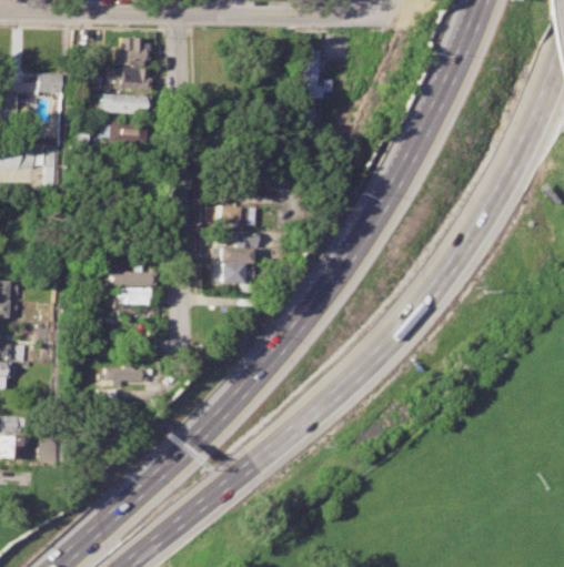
[(119,37),(119,48),(113,48),(113,64),(143,66),(143,59),(148,59),(148,43),(141,43),(141,38),(119,37)]
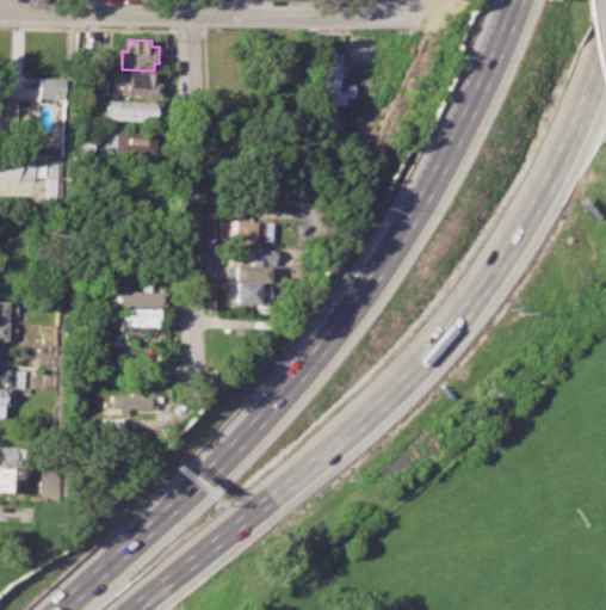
[(326,54),(342,54),(342,103),(326,103),(326,54)]
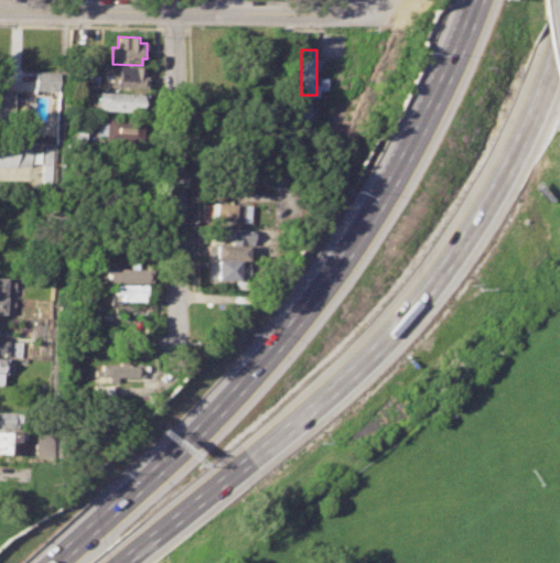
[(150,77),(146,76),(146,67),(114,66),(112,87),(150,88),(150,77)]
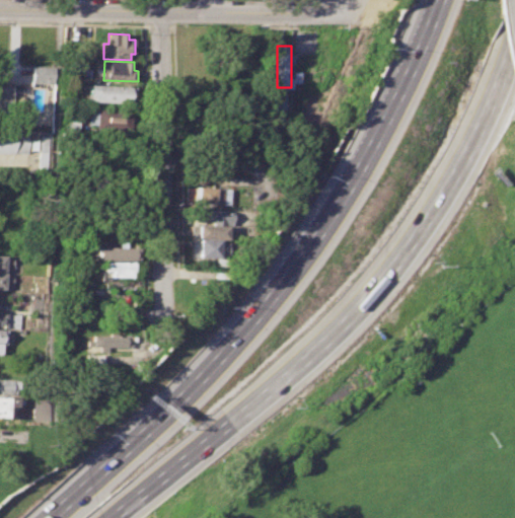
[(35,66),(35,83),(57,84),(57,67),(35,66)]
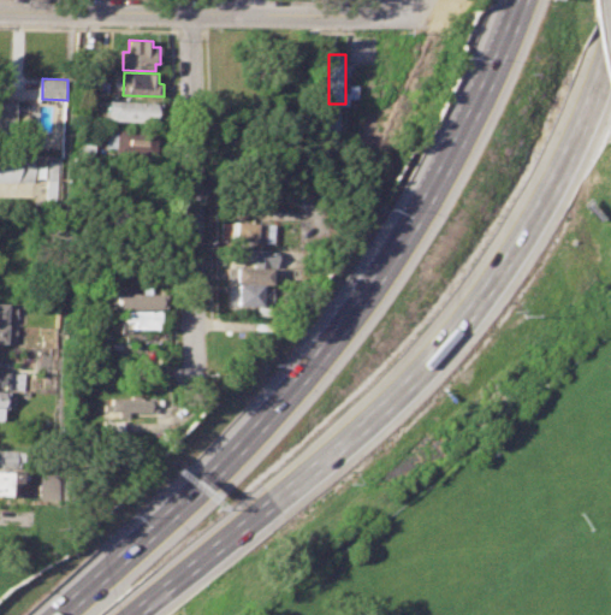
[(0,101),(41,102),(41,139),(0,137),(0,101)]
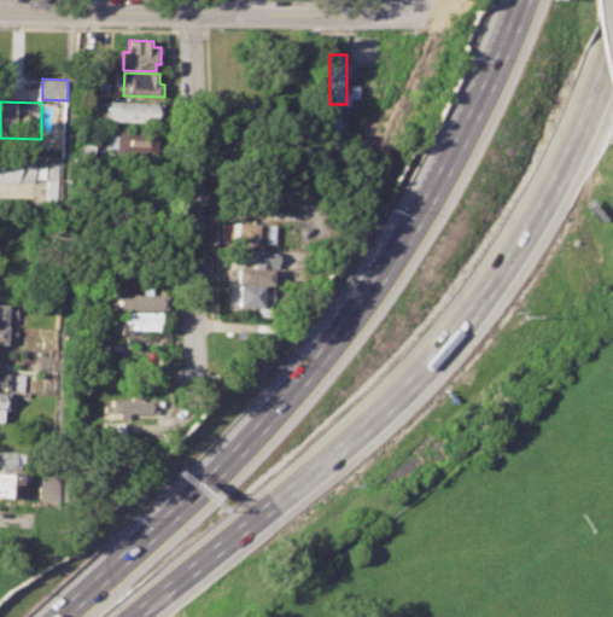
[(161,104),(159,123),(114,121),(114,115),(106,115),(107,102),(161,104)]
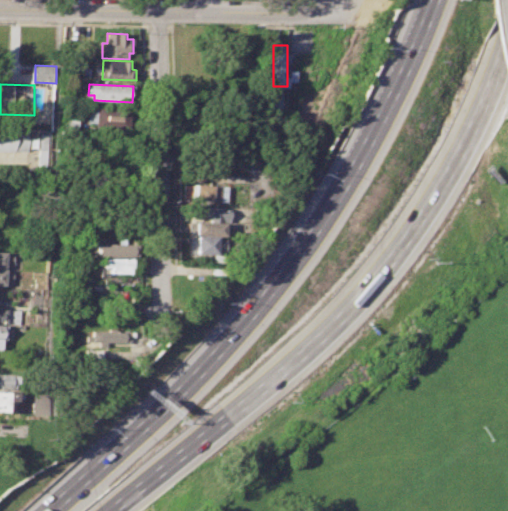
[(132,108),(131,131),(98,130),(98,123),(90,123),(90,114),(93,114),(93,106),(132,108)]
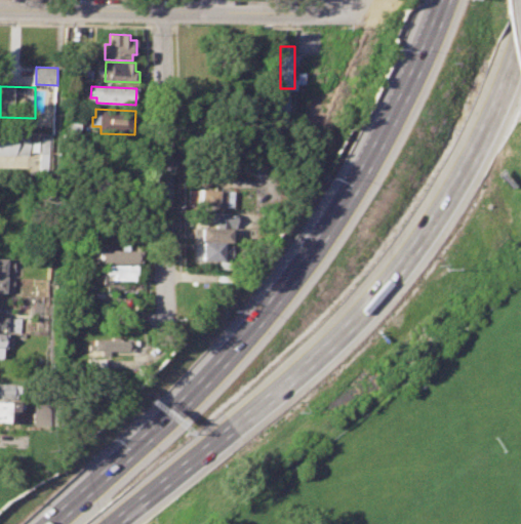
[(67,121),(83,121),(82,139),(66,138),(67,121)]
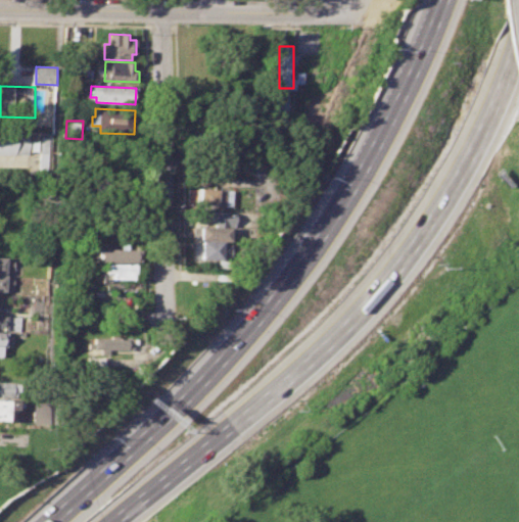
[(0,154),(33,155),(33,134),(0,133),(0,154)]
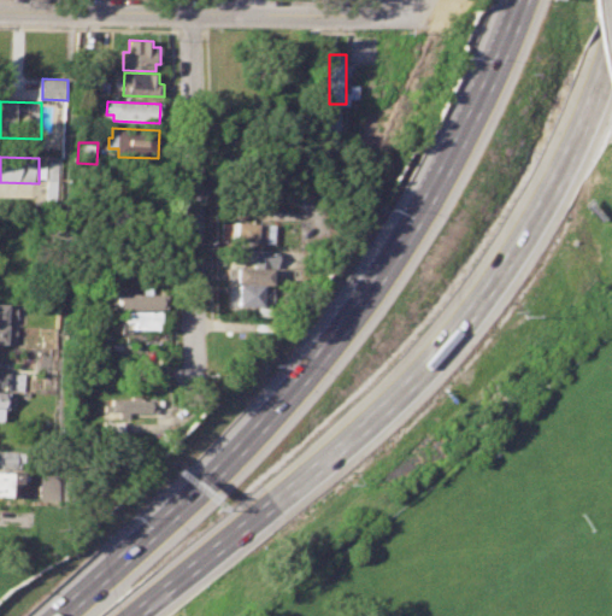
[(52,163),(65,164),(65,183),(52,183),(52,163)]
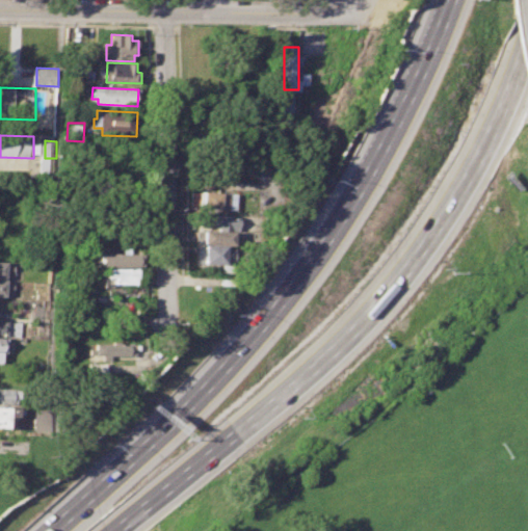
[(194,192),(193,209),(238,211),(239,193),(194,192)]
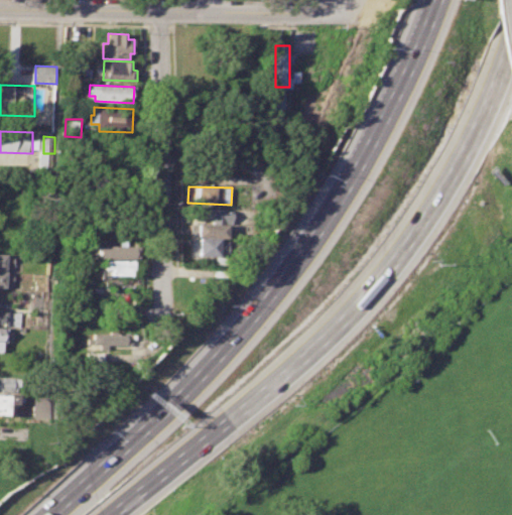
[(198,208),(225,210),(225,211),(233,212),(232,226),(227,225),(212,225),(213,220),(198,219),(198,208)]
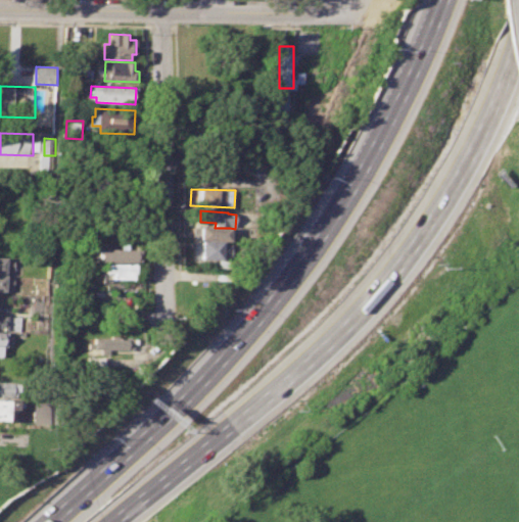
[(199,227),(199,241),(200,241),(221,241),(230,241),(230,228),(215,228),(199,227)]
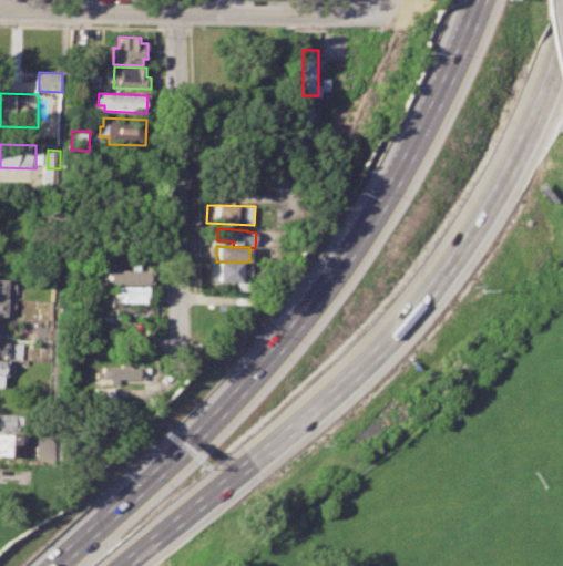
[(217,261),(217,281),(241,281),(239,261),(217,261)]
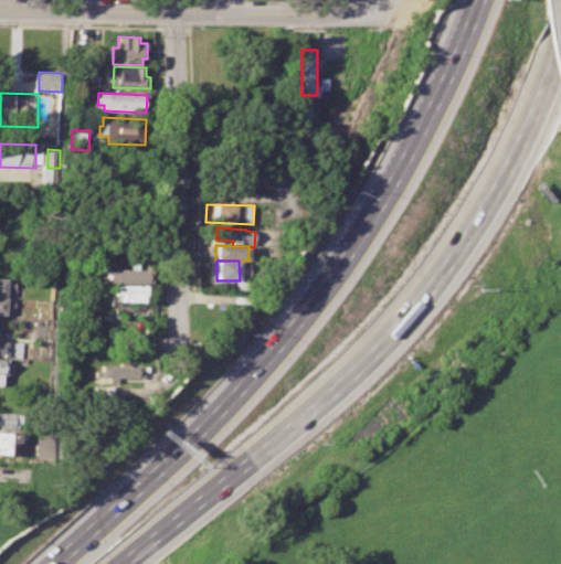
[(147,270),(147,285),(108,284),(108,269),(147,270)]
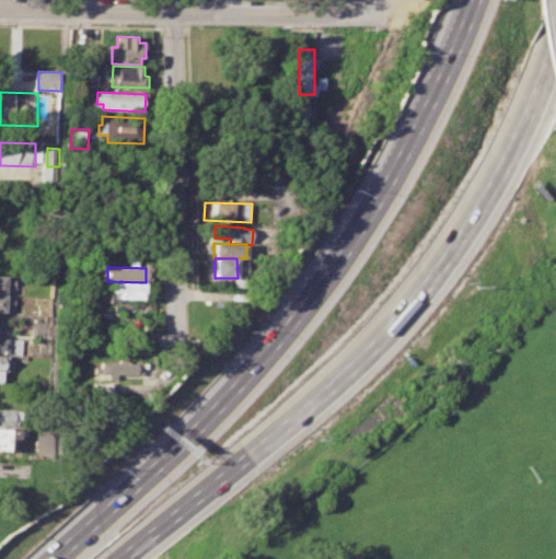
[(0,276),(0,291),(22,293),(23,278),(0,276)]
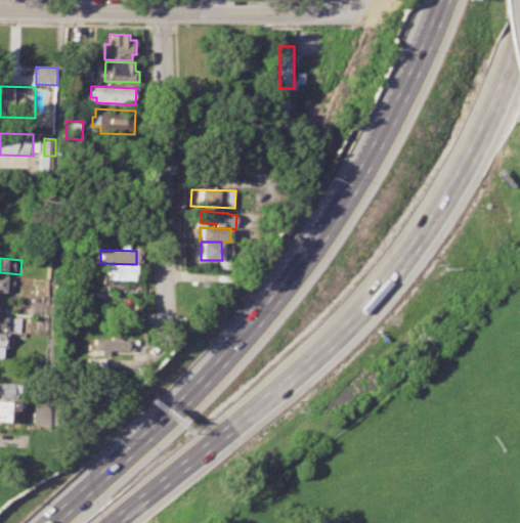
[(134,266),(134,280),(113,279),(114,274),(106,274),(106,265),(134,266)]
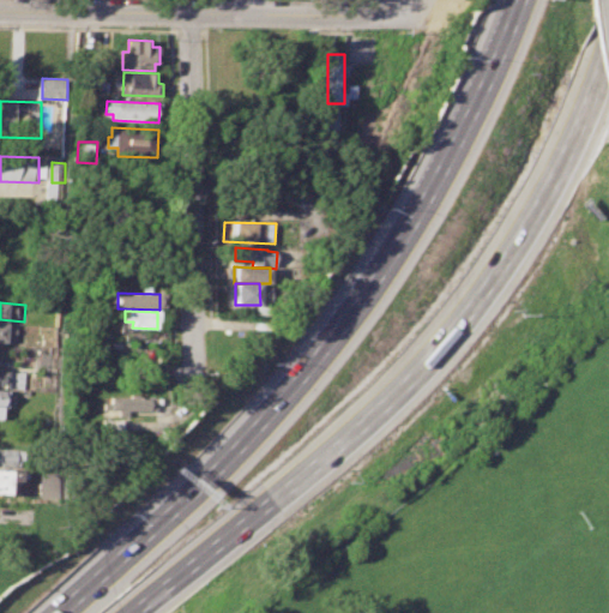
[(0,324),(0,341),(23,343),(24,325),(0,324)]
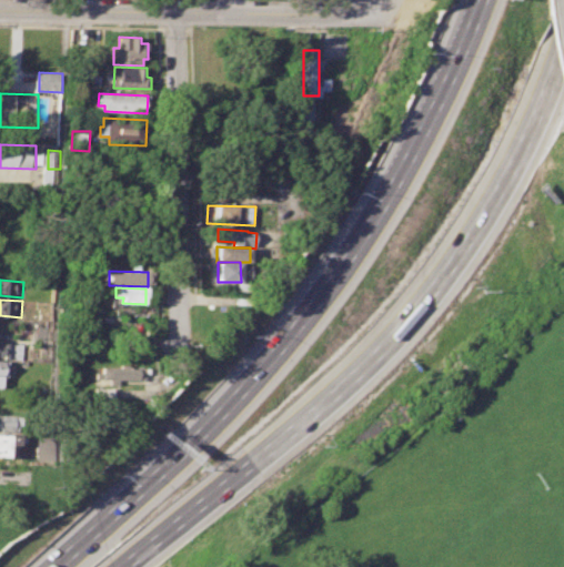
[(0,343),(0,357),(30,360),(30,345),(0,343)]
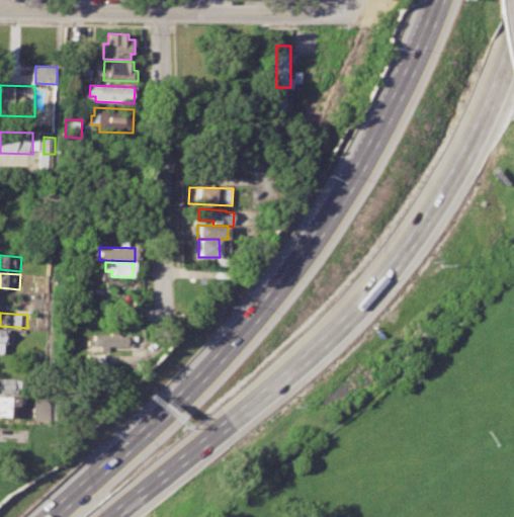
[(0,328),(0,353),(8,354),(9,328),(0,328)]
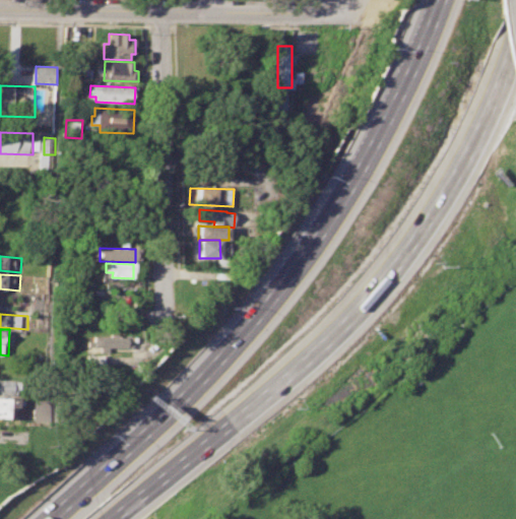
[(129,336),(129,347),(92,347),(92,341),(98,341),(98,337),(129,336)]
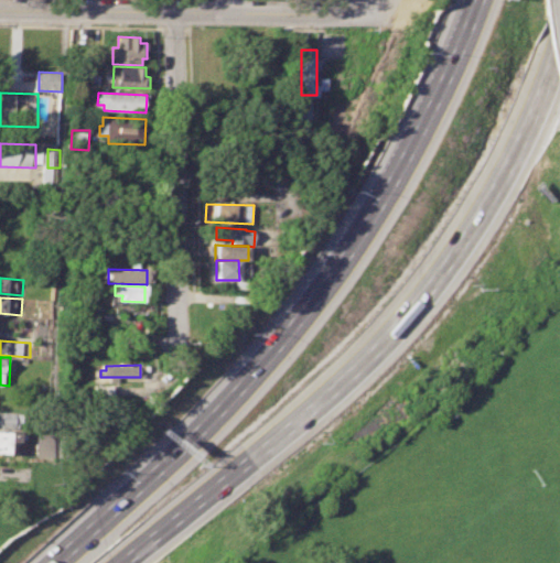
[(118,386),(117,396),(99,394),(99,386),(118,386)]
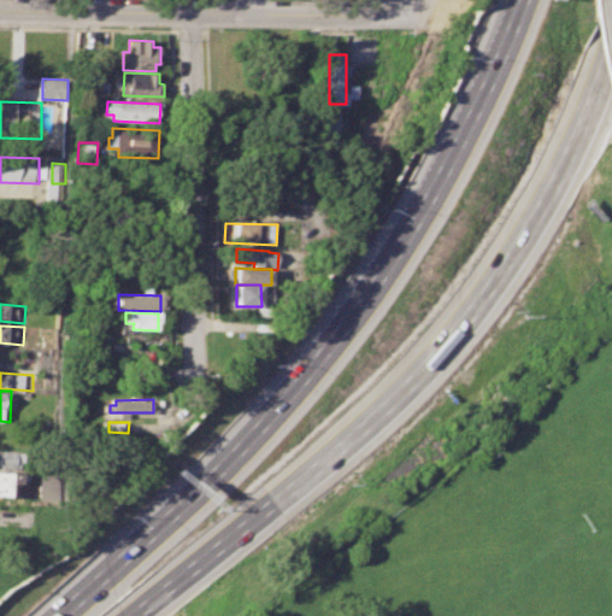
[(0,452),(0,468),(19,469),(19,453),(0,452)]
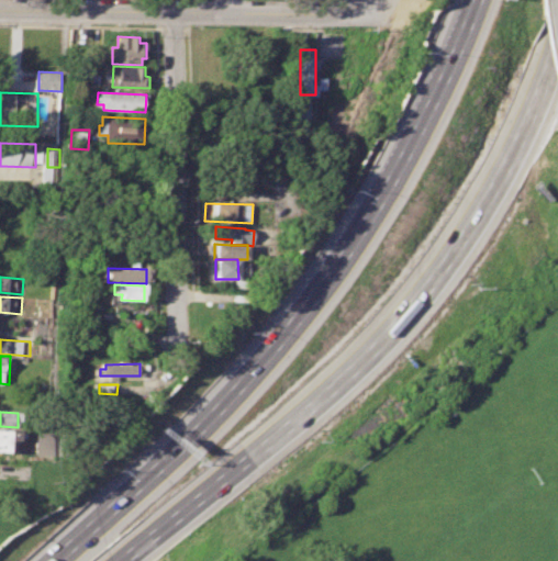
[(0,429),(0,451),(12,452),(13,430),(0,429)]
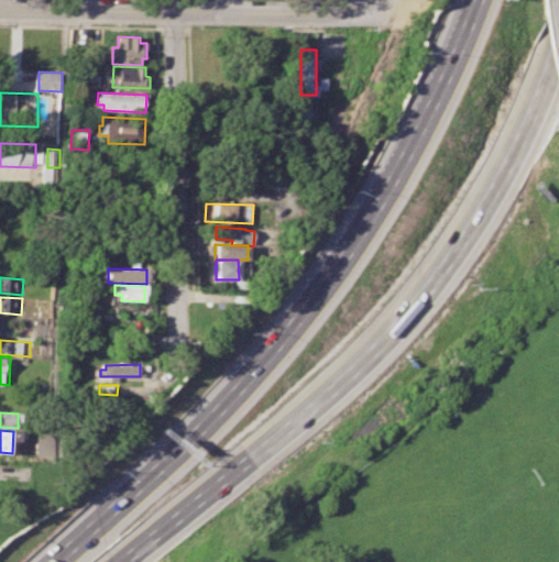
[(43,431),(42,456),(59,456),(61,432),(43,431)]
